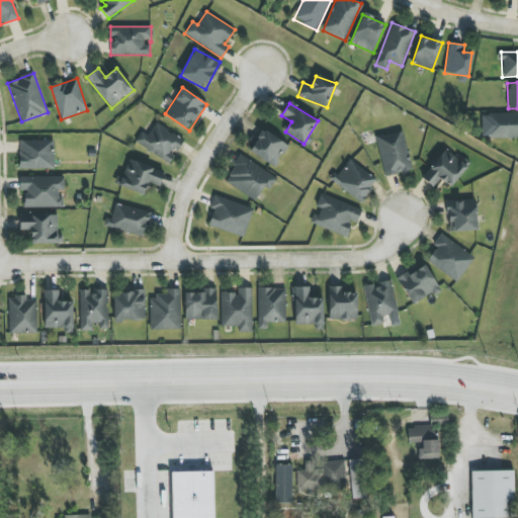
[(517,112),(488,113),(489,139),(517,138),(517,112)]
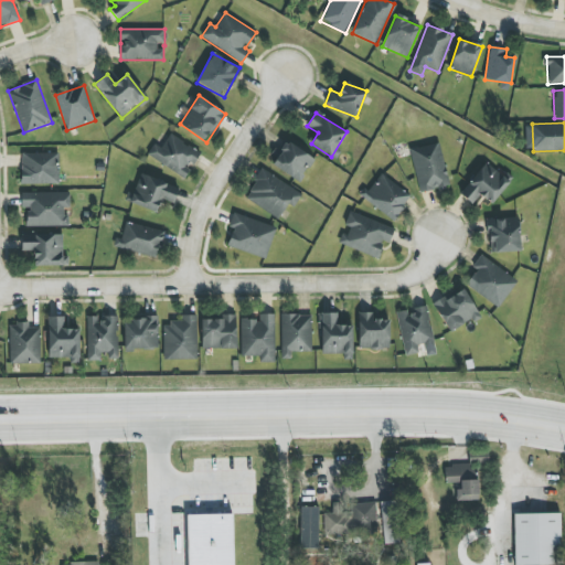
[(147,156),(184,179),(191,168),(192,168),(201,152),(170,135),(161,148),(155,144),(147,156)]
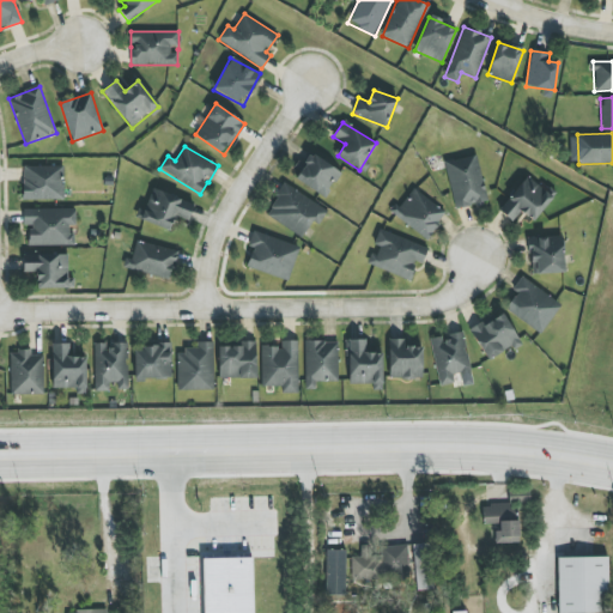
[(341,174),(311,153),(295,178),(326,198),(341,174)]
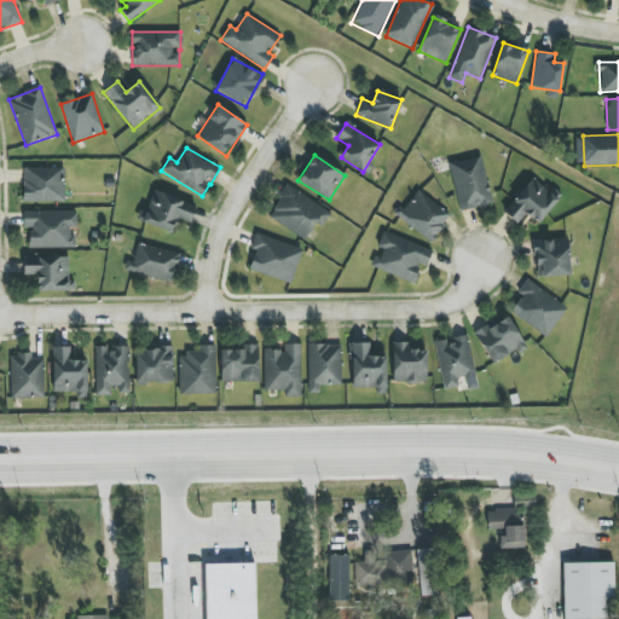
[(492,204),(481,156),(449,163),(461,212),(492,204)]
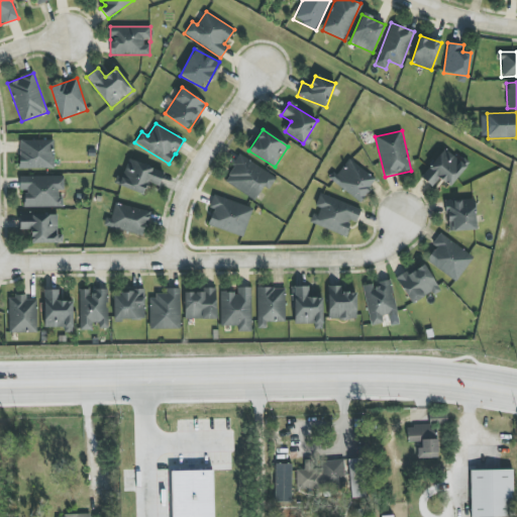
[(19,170),(54,169),(54,139),(19,140),(19,170)]
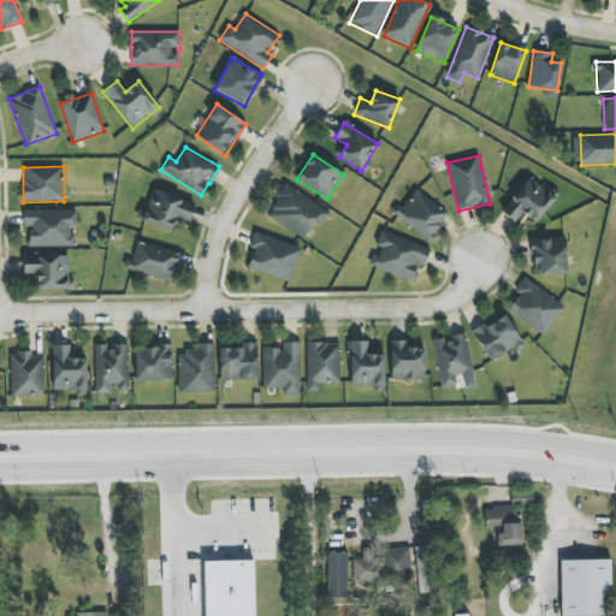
[(535,223),(556,199),(531,177),(501,211),(514,223),(523,212),(535,223)]
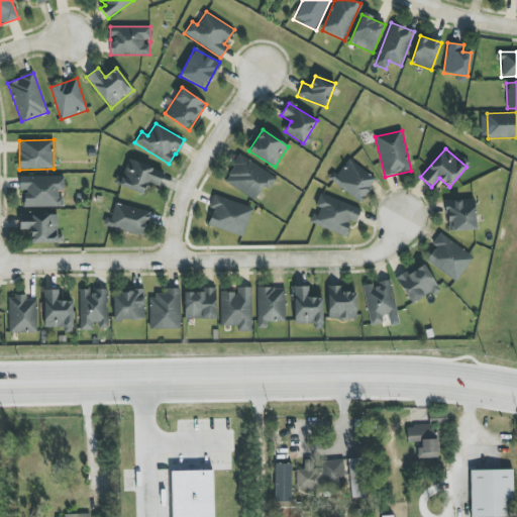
[(224,183),(255,200),(263,187),(270,190),(277,176),(238,156),(224,183)]
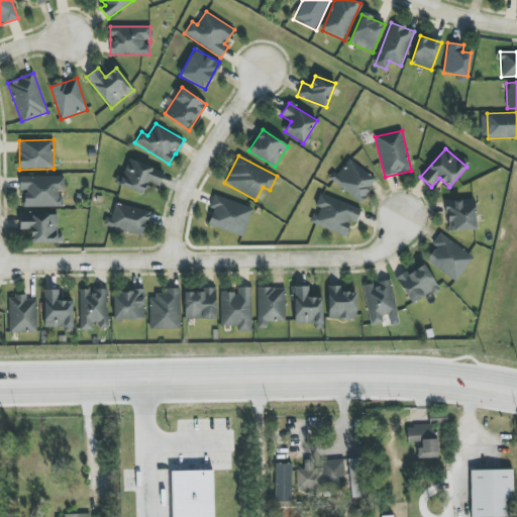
[(329,178),(359,202),(377,181),(349,159),(337,175),(334,172),(329,178)]
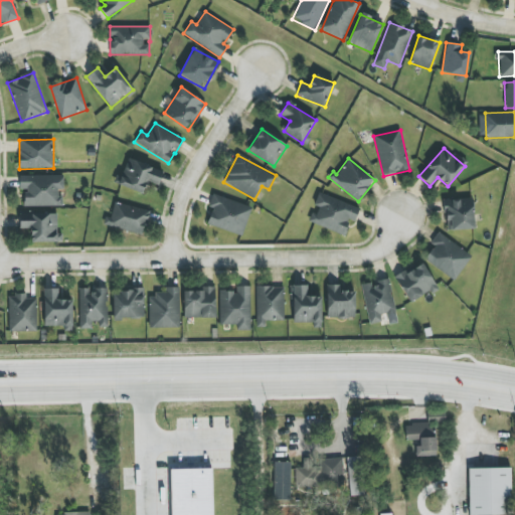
[(164,170),(128,160),(123,176),(117,174),(114,185),(143,193),(146,182),(159,185),(164,170)]
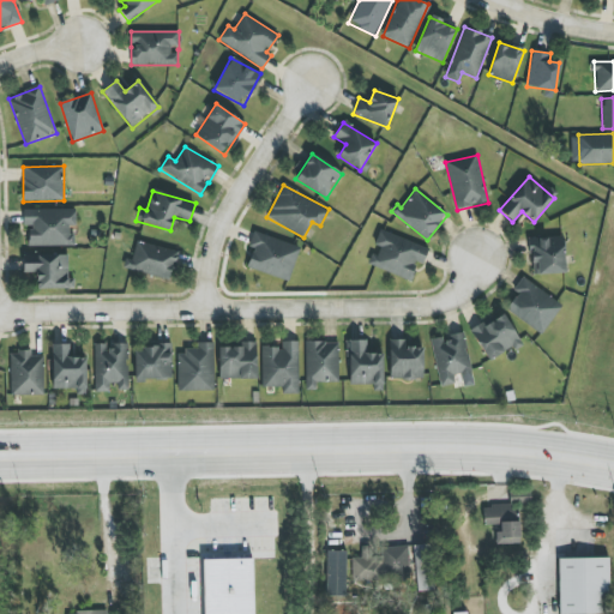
[(74,246),(74,229),(76,229),(76,209),(23,210),(23,226),(29,226),(29,246),(74,246)]
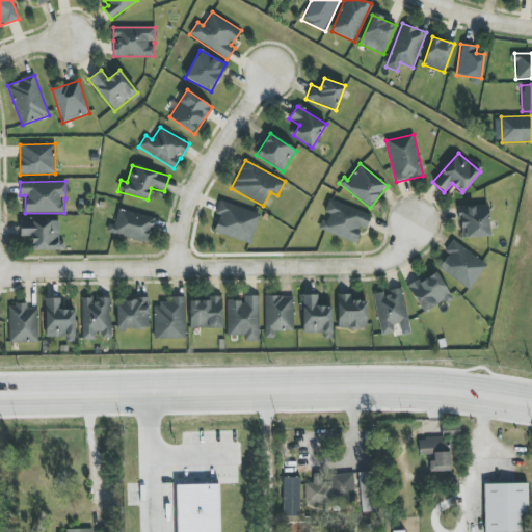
[(371,215),(329,198),(324,212),(326,213),(320,230),(355,243),(362,228),(366,229),(371,215)]
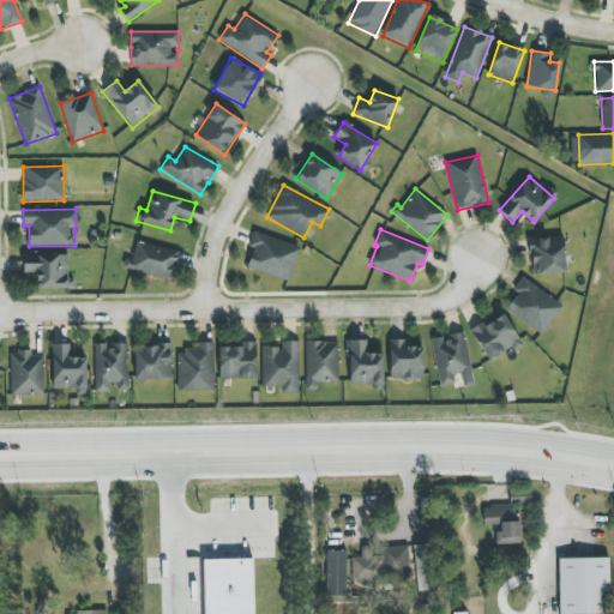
[(301,248),(254,230),(248,246),(254,248),(247,266),(288,282),(301,248)]
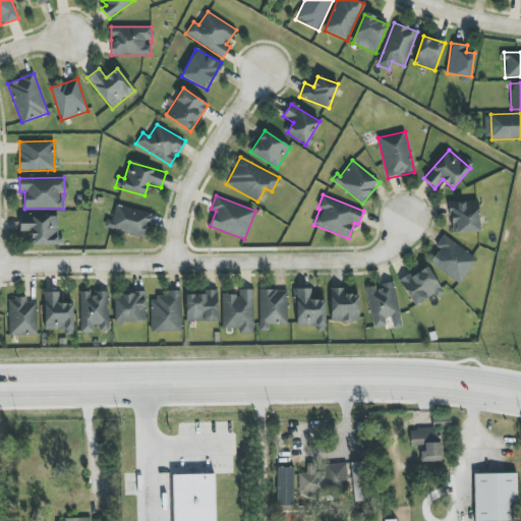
[(451,233),(479,232),(478,200),(450,201),(451,233)]
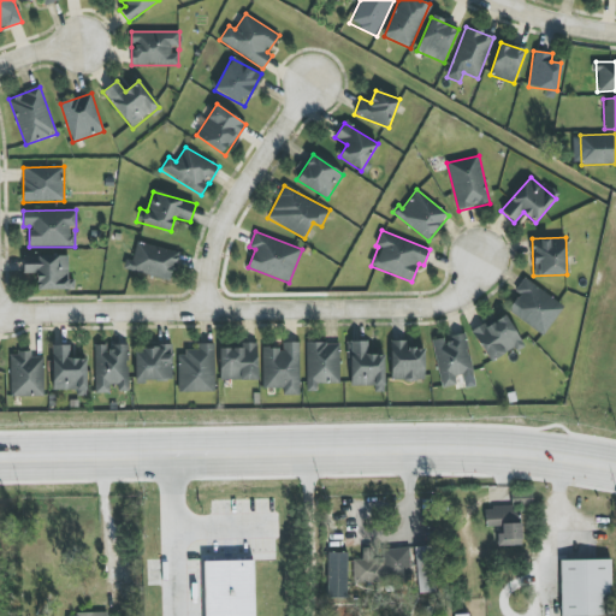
[(178,252),(136,242),(132,261),(126,260),(124,270),(172,280),(178,252)]
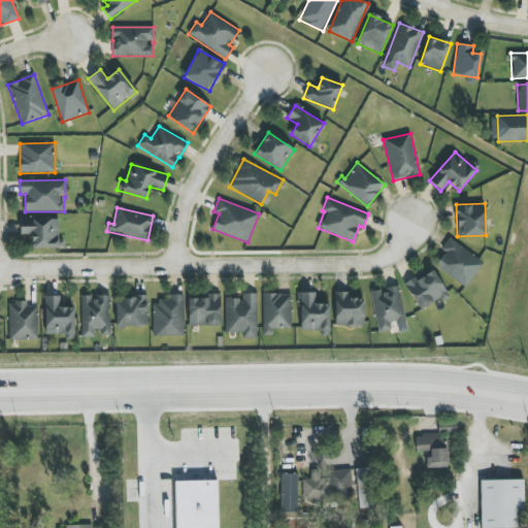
[(59,239),(58,219),(20,220),(20,234),(32,234),(32,249),(63,249),(63,239),(59,239)]
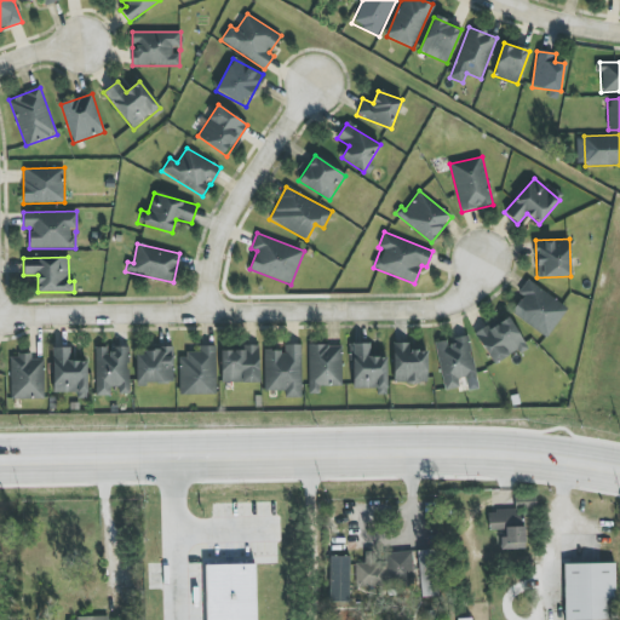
[(511,314),(547,338),(568,308),(527,280),(518,293),(522,296),(511,314)]
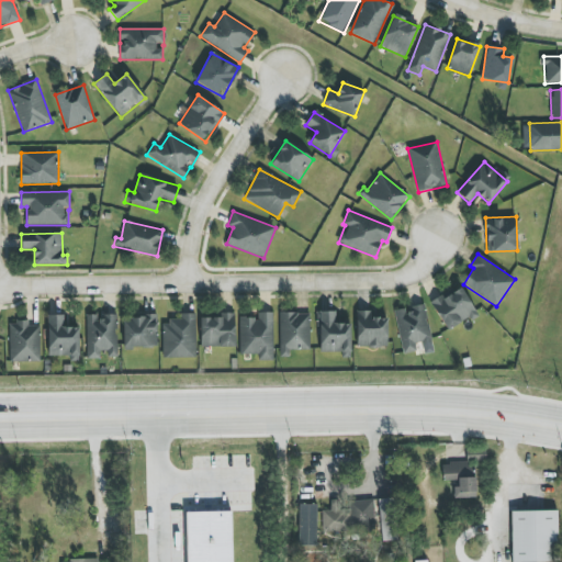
[(431,302),(447,332),(478,315),(461,285),(431,302)]
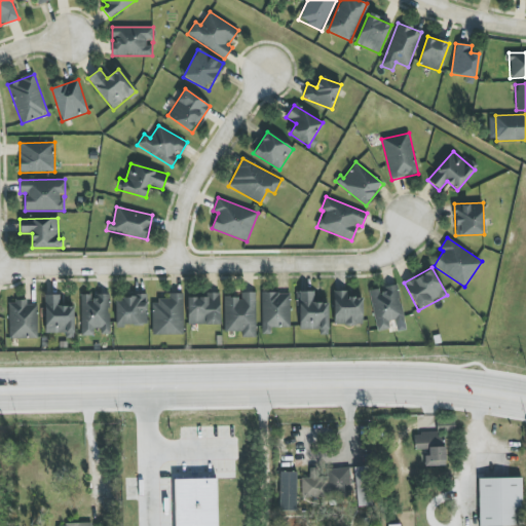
[(376,331),(392,329),(392,326),(404,325),(399,285),(382,287),(382,289),(371,290),(376,331)]
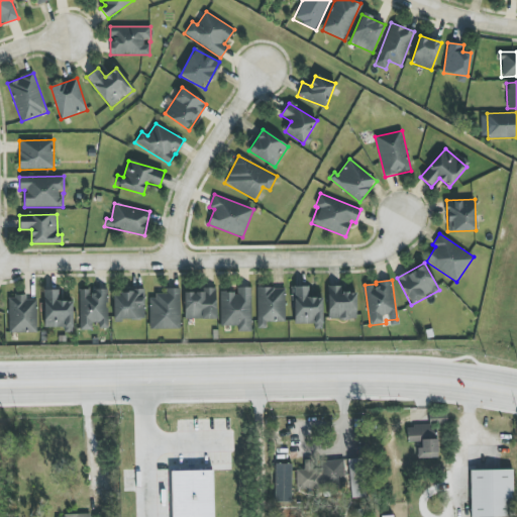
[(309,286),(293,287),(294,324),(314,324),(315,329),(323,329),(322,298),(309,298),(309,286)]
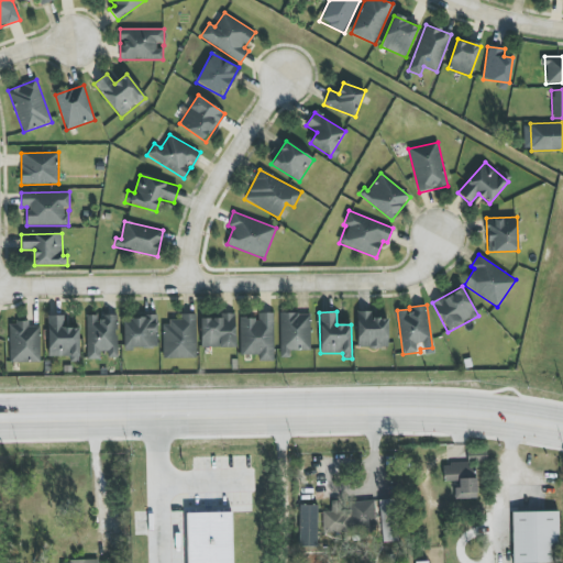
[(372,311),(357,311),(357,348),(388,348),(388,319),(373,319),(372,311)]
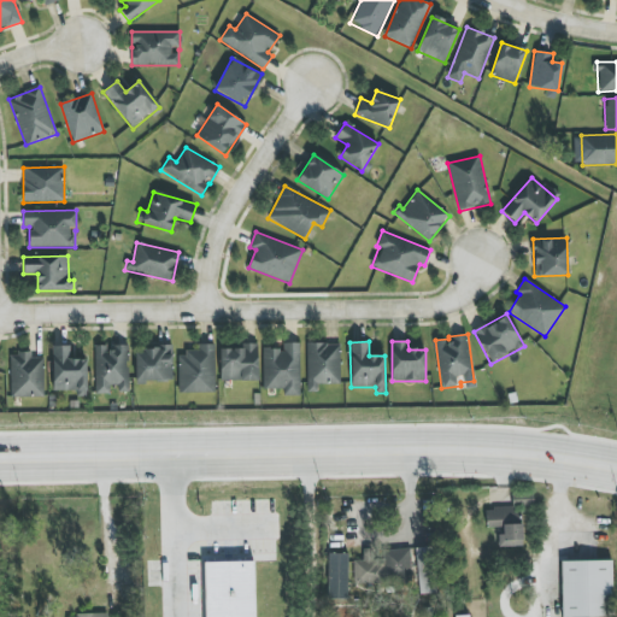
[(264,389),(285,388),(285,397),(300,395),(299,342),(283,344),(283,350),(263,350),(264,389)]
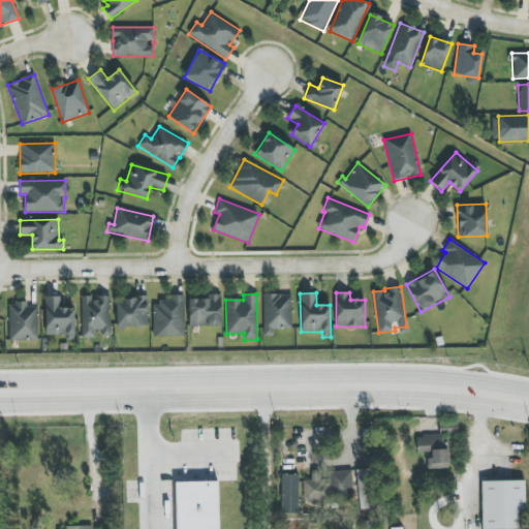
[(185,337),(184,294),(169,296),(169,302),(153,303),(154,337),(185,337)]
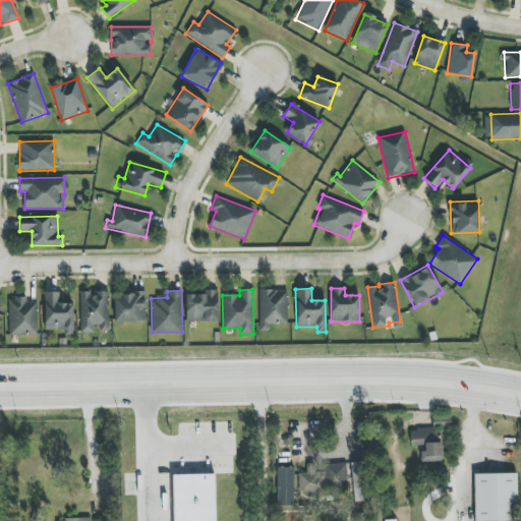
[(186,322),(218,321),(218,290),(206,290),(206,294),(186,295),(186,322)]
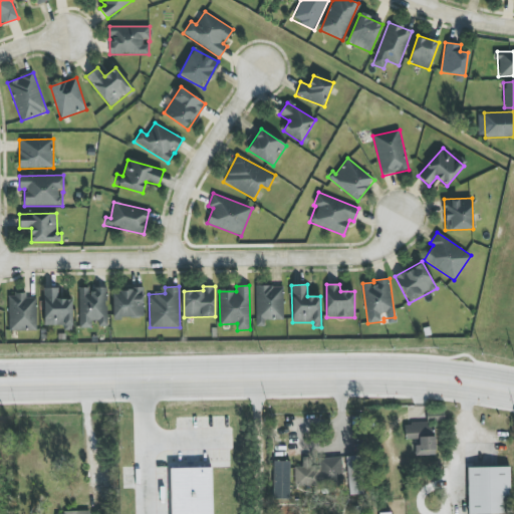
[(283,319),(283,286),(256,286),(256,326),(265,326),(265,320),(283,319)]
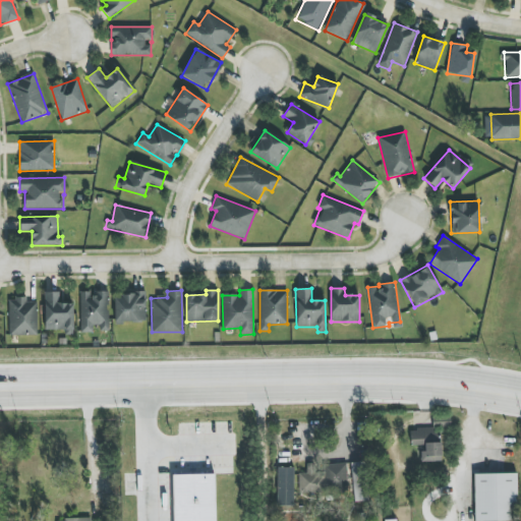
[(93,333),(93,330),(109,329),(108,292),(90,293),(90,291),(79,292),(80,333),(93,333)]
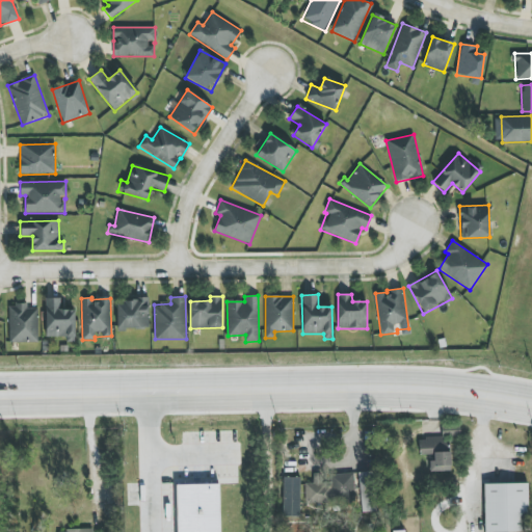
[(75,342),(75,310),(60,310),(60,298),(46,298),(46,337),(67,337),(67,342),(75,342)]
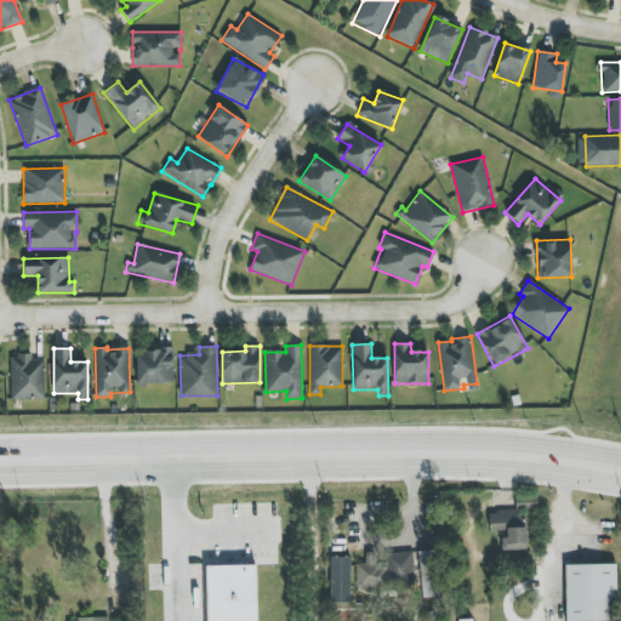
[(136,351),(137,385),(175,383),(174,349),(136,351)]
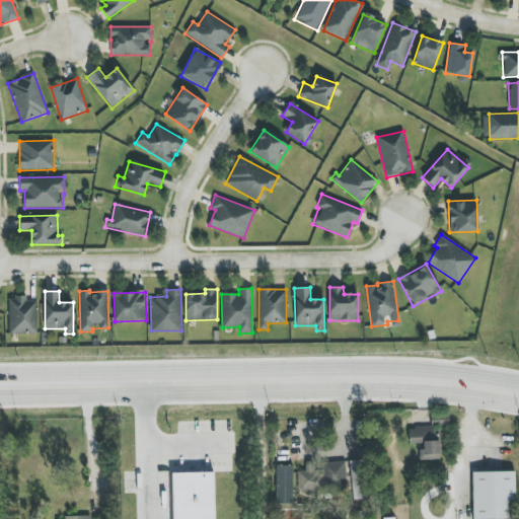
[(36,301),(26,301),(26,297),(8,297),(9,335),(36,334),(36,301)]
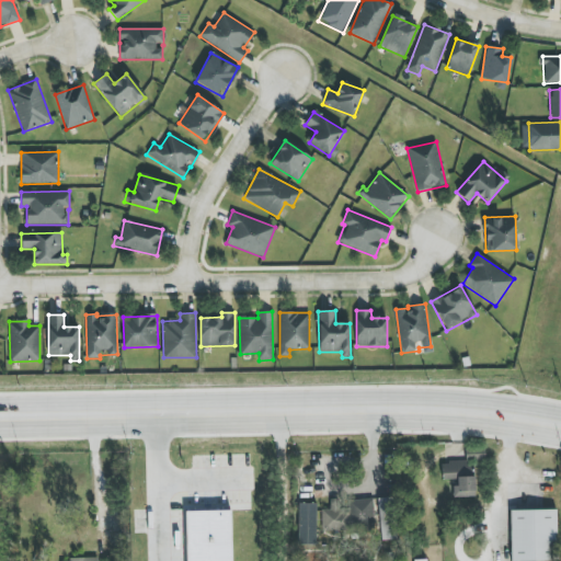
[(391,497),(377,500),(382,540),(397,539),(391,497)]
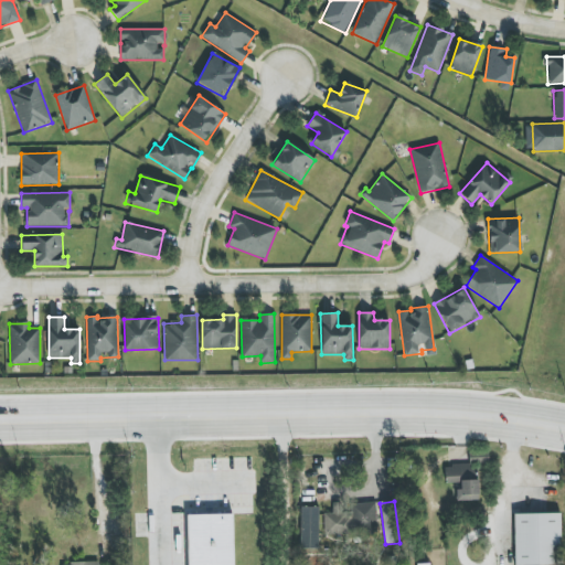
[(324,536),(376,535),(376,503),(350,503),(350,512),(341,512),(341,503),(332,503),(332,513),(324,513),(324,536)]
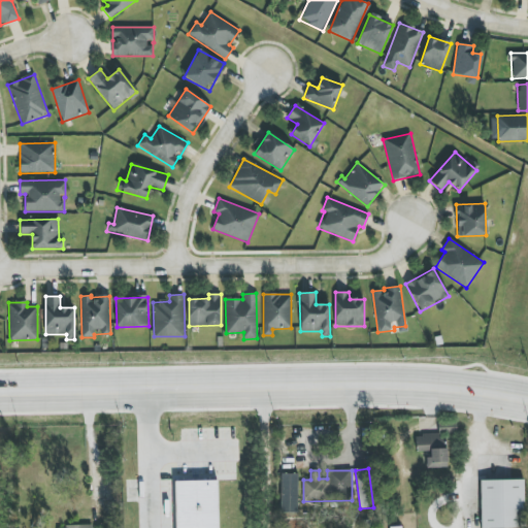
[(297,514),(298,474),(281,473),(281,514),(297,514)]
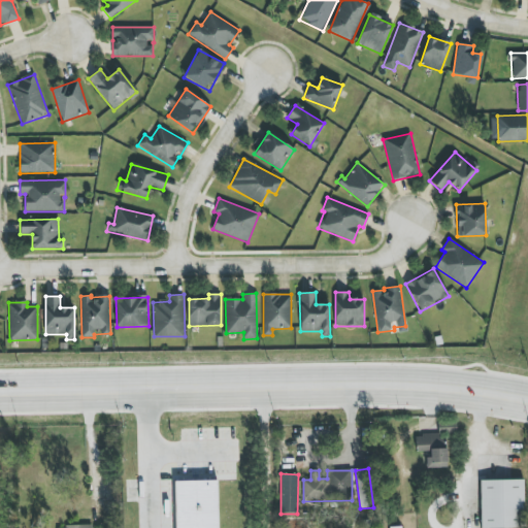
[(481,527),(524,527),(524,480),(481,481),(481,527)]
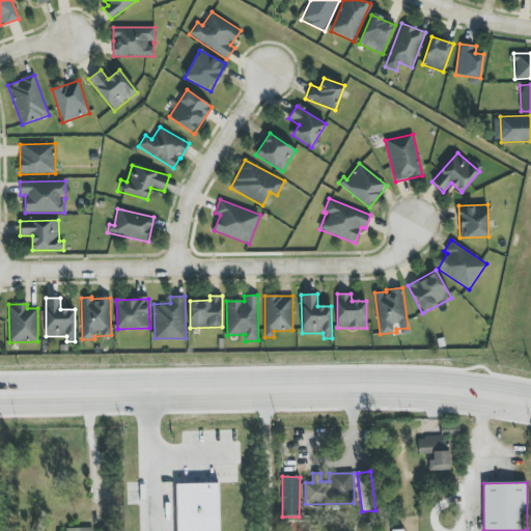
[(219,483),(175,483),(176,530),(220,530),(219,483)]
